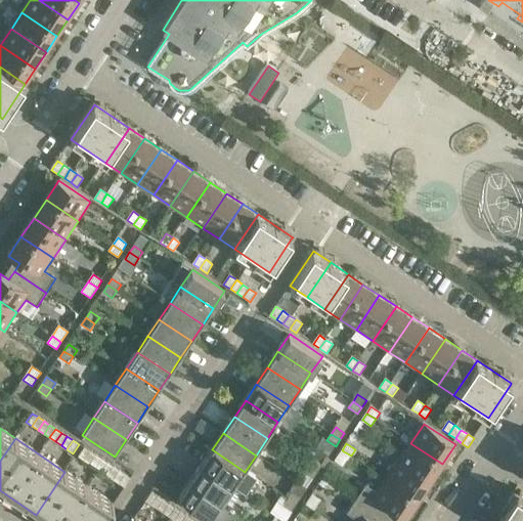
[(442,464),(410,443),(398,461),(430,482),(442,464)]
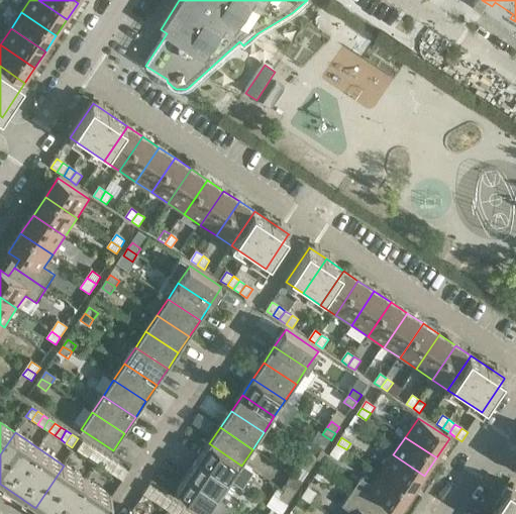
[(83,454),(89,446),(84,442),(78,450),(83,454)]
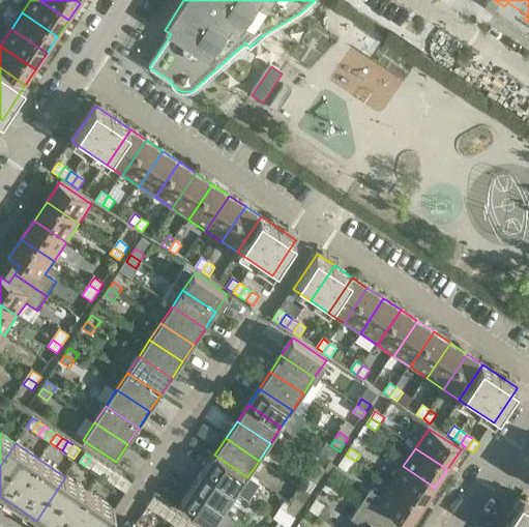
[(247,477),(214,455),(204,471),(237,493),(247,477)]
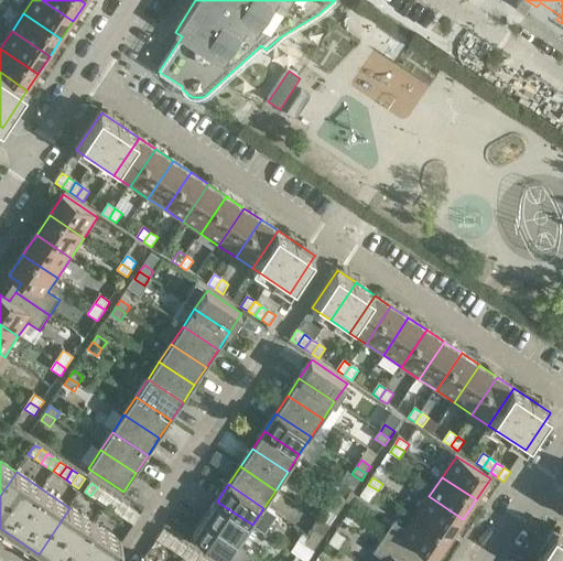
[(370,503),(378,491),(368,485),(360,496),(370,503)]
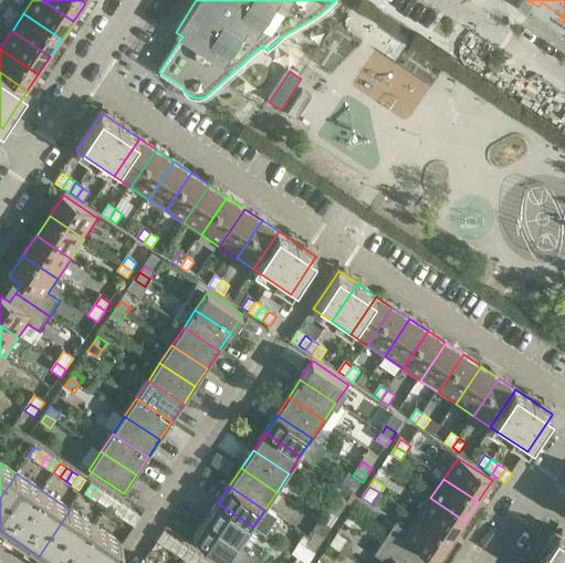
[(97,502),(104,492),(97,489),(91,498),(97,502)]
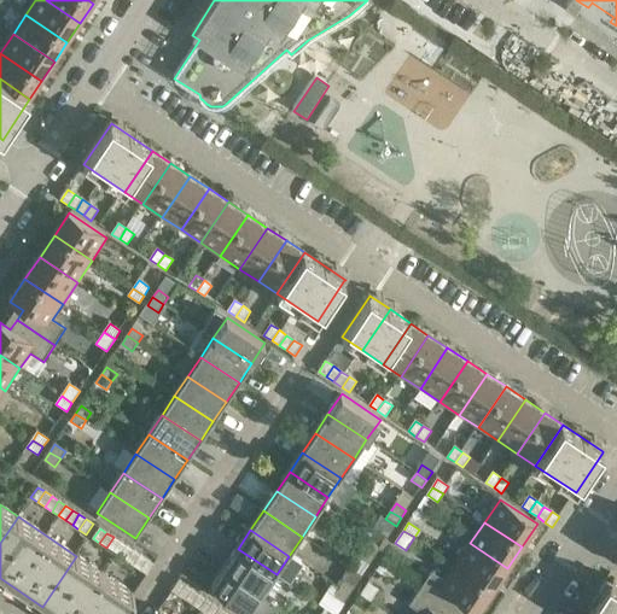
[(114,553),(121,542),(114,537),(106,548),(114,553)]
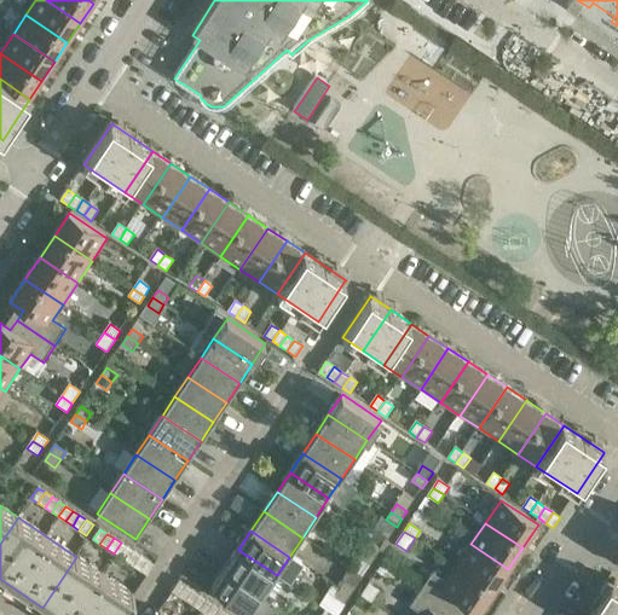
[(121,558),(127,547),(121,543),(114,553),(121,558)]
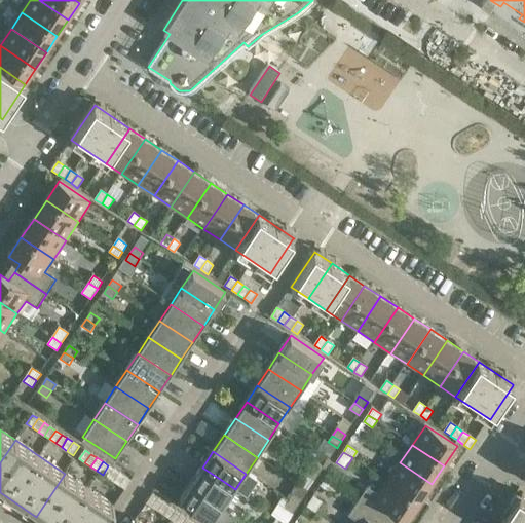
[(320,475),(324,468),(314,461),(310,469),(320,475)]
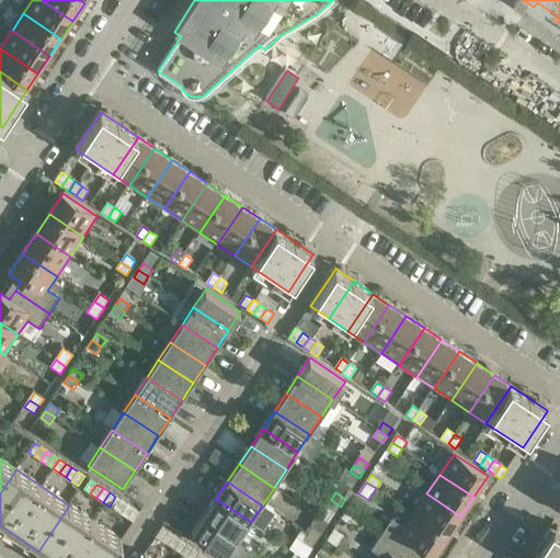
[(460,516),(426,493),(413,513),(447,536),(460,516)]
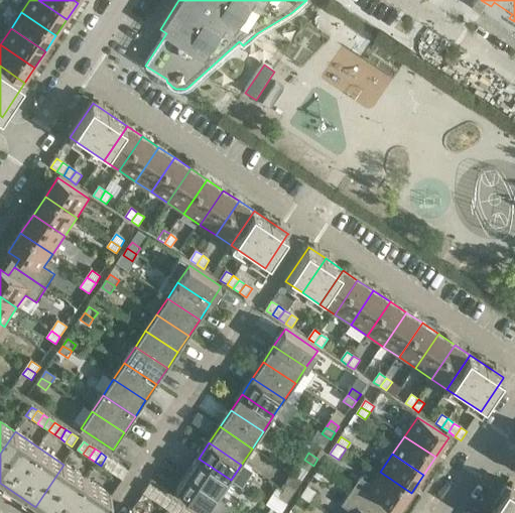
[(106,469),(112,461),(106,457),(101,466),(106,469)]
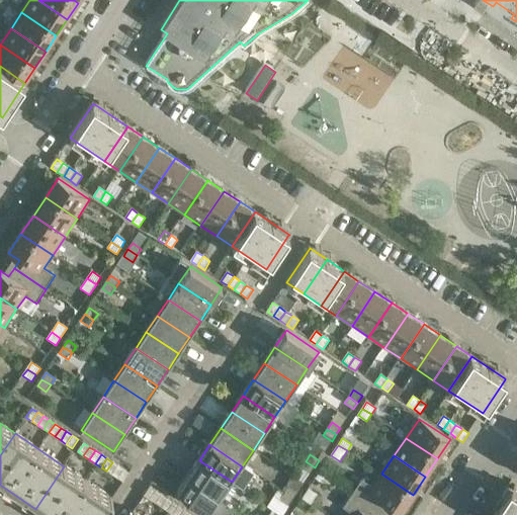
[(232,482),(199,460),(188,477),(221,498),(232,482)]
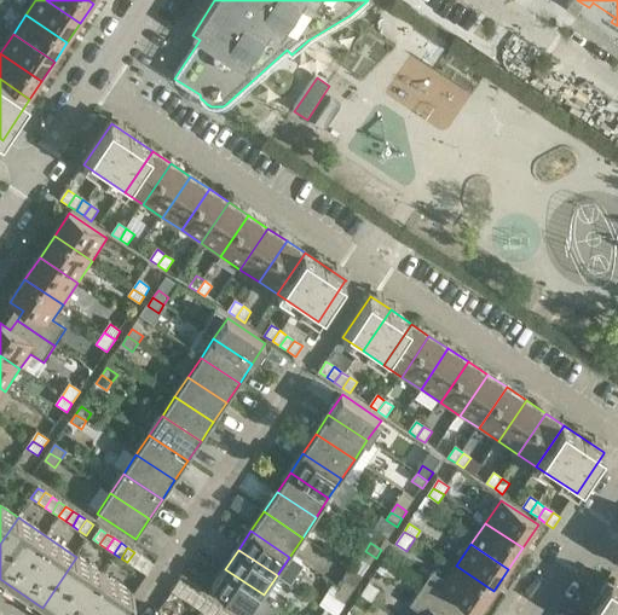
[(370,566),(376,558),(365,551),(361,558),(370,566)]
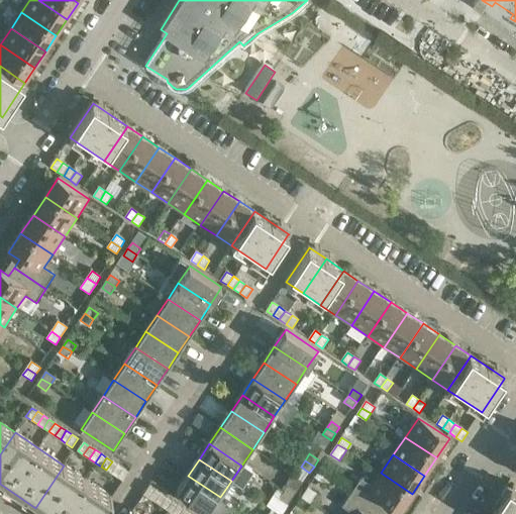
[(112,474),(118,466),(112,461),(106,470),(112,474)]
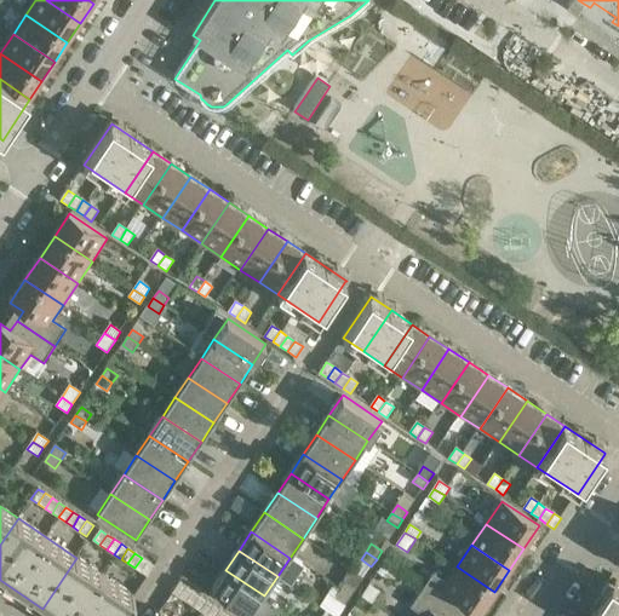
[(121,615),(136,597),(76,558),(43,609),(52,615),(121,615)]
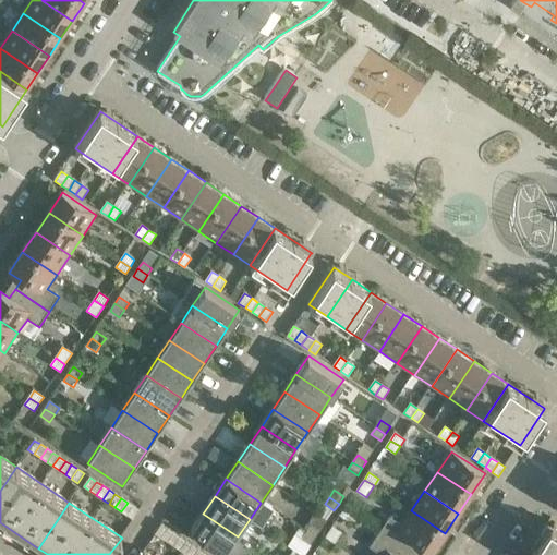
[(128,516),(133,506),(128,503),(121,511),(128,516)]
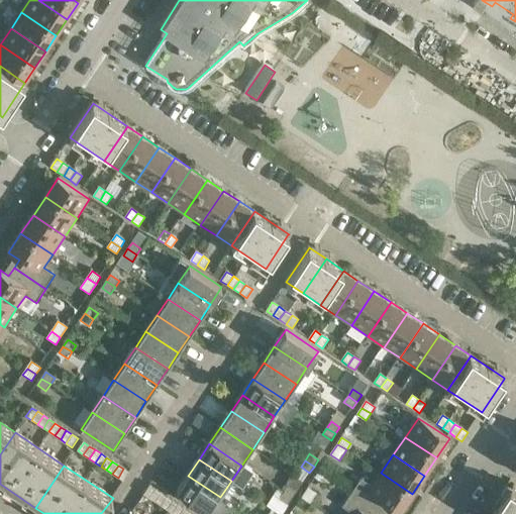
[(123,482),(129,473),(123,469),(118,478),(123,482)]
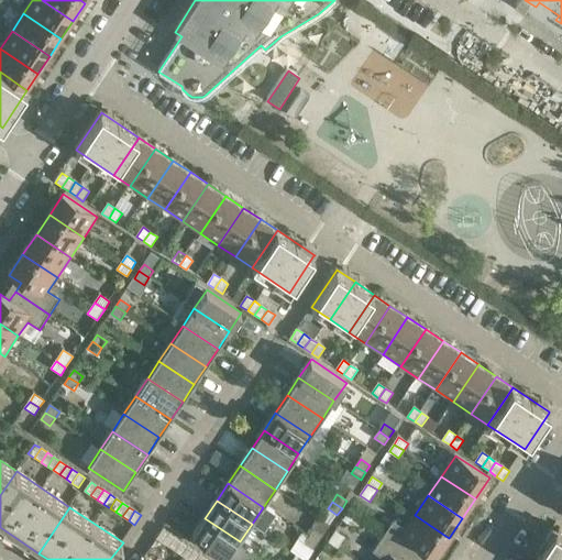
[(449,538),(415,515),(406,530),(394,522),(383,537),(416,559),(418,559),(423,551),(436,559),(449,538)]
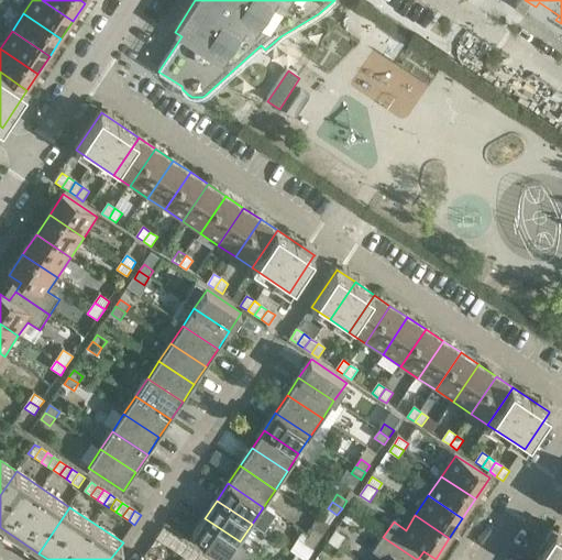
[(240,541),(205,518),(193,537),(226,559),(229,559),(240,541)]
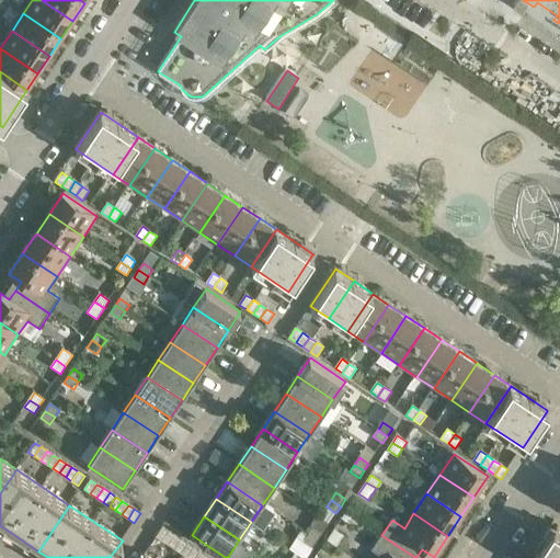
[(162,542),(169,532),(162,527),(156,537),(162,542)]
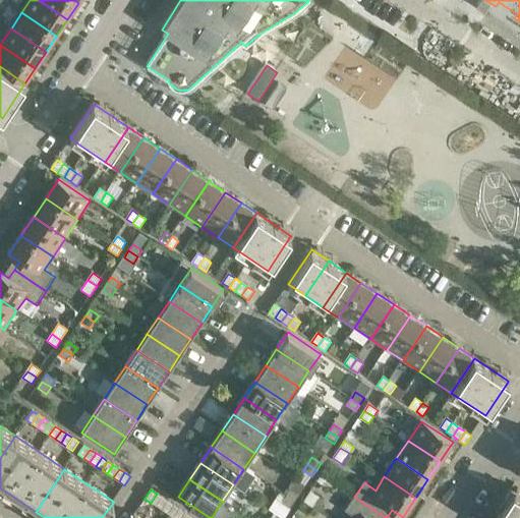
[(294,503),(299,496),(290,490),(286,497),(294,503)]
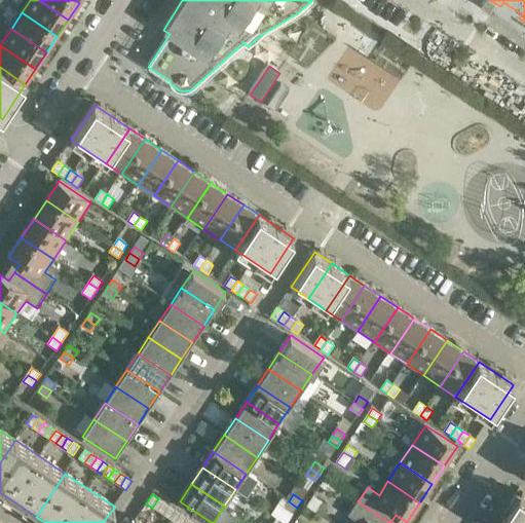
[(524,495),(523,494),(504,522),(524,522),(524,495)]
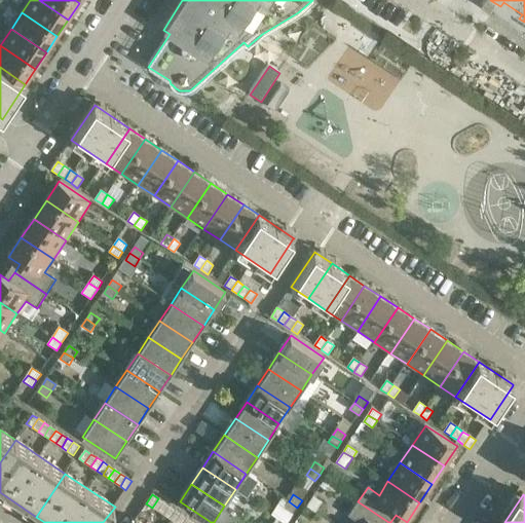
[(315,513),(323,502),(313,496),(306,508),(315,513)]
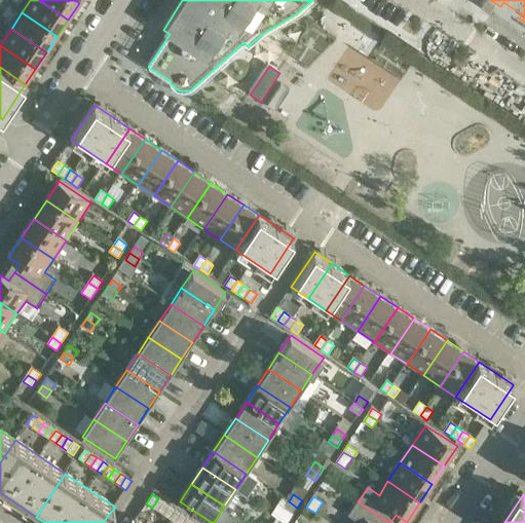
[(158,512),(163,502),(158,498),(152,508),(158,512)]
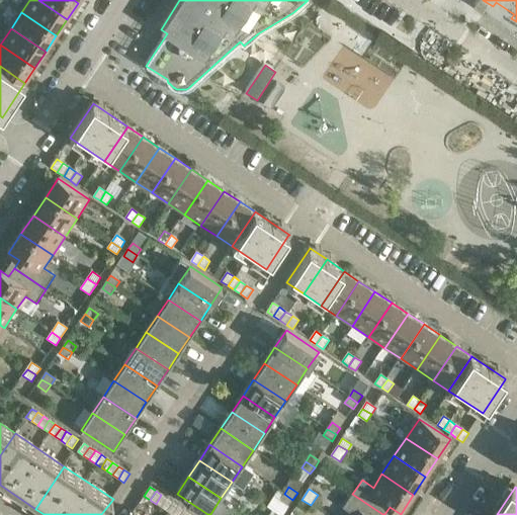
[(288,506),(292,500),(284,494),(279,500),(288,506)]
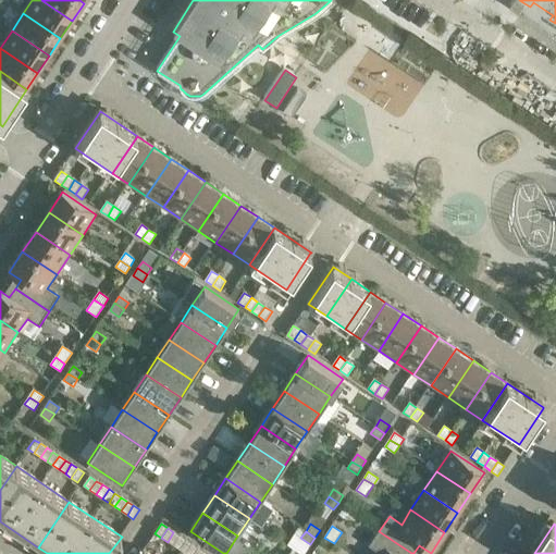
[(411,553),(379,531),(369,546),(379,553),(411,553)]
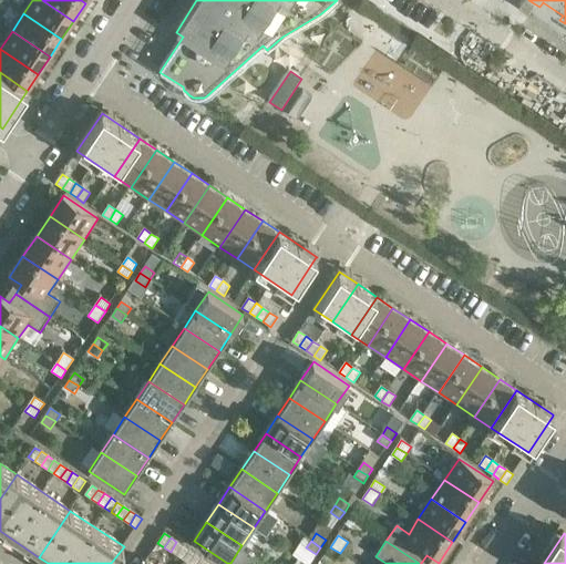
[(176,556),(183,546),(176,542),(171,552),(176,556)]
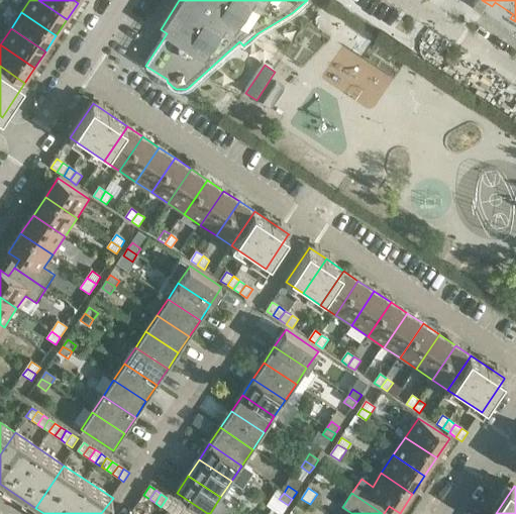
[(167,510),(173,502),(167,498),(161,507),(167,510)]
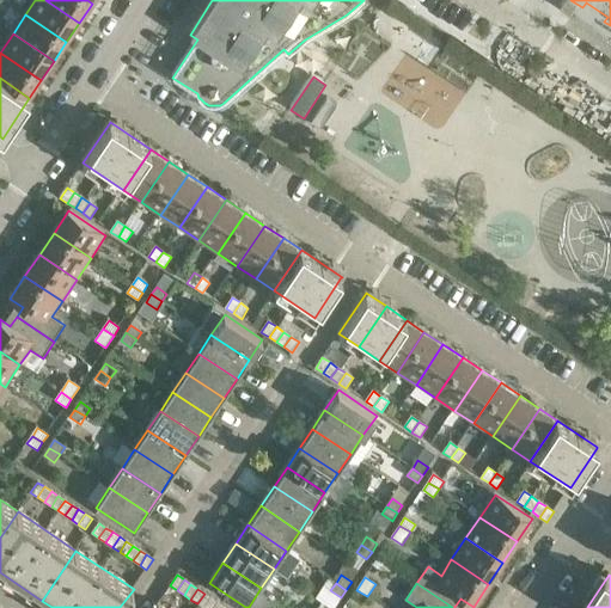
[(361,605),(367,596),(356,590),(352,597),(361,605)]
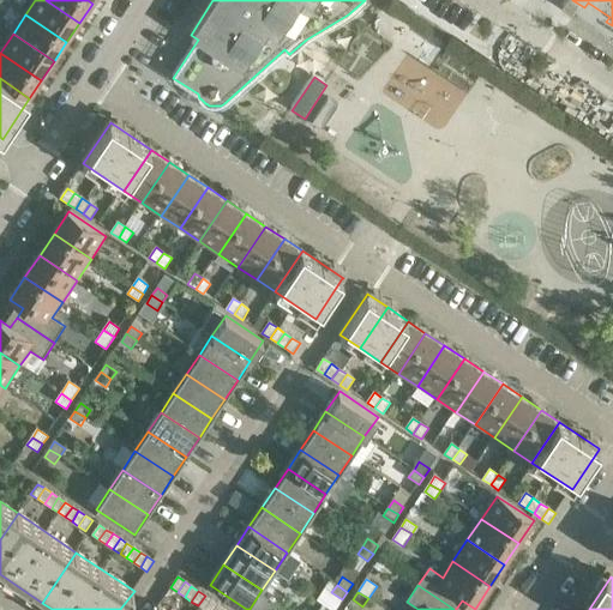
[(206,609),(212,599),(205,596),(198,605),(203,609),(206,609)]
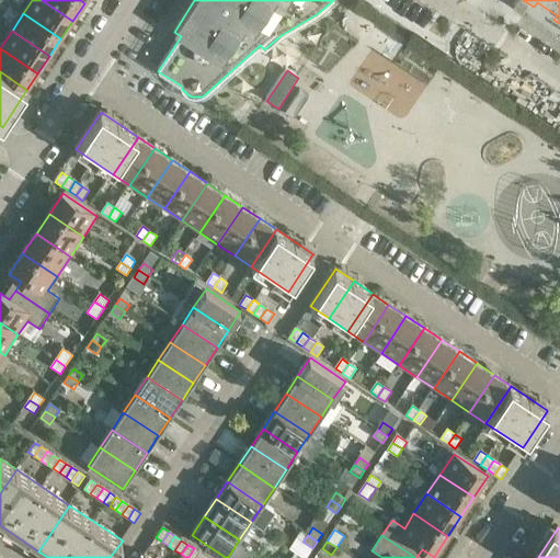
[(196,557),(200,553),(194,548),(189,557),(196,557)]
